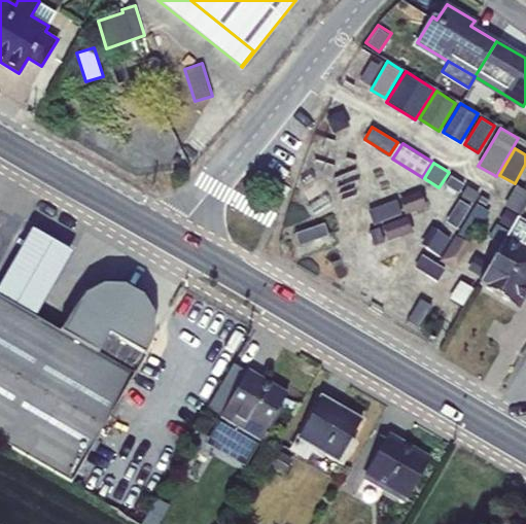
[(525,187),(517,183),(503,205),(519,214),(525,201),(525,187)]
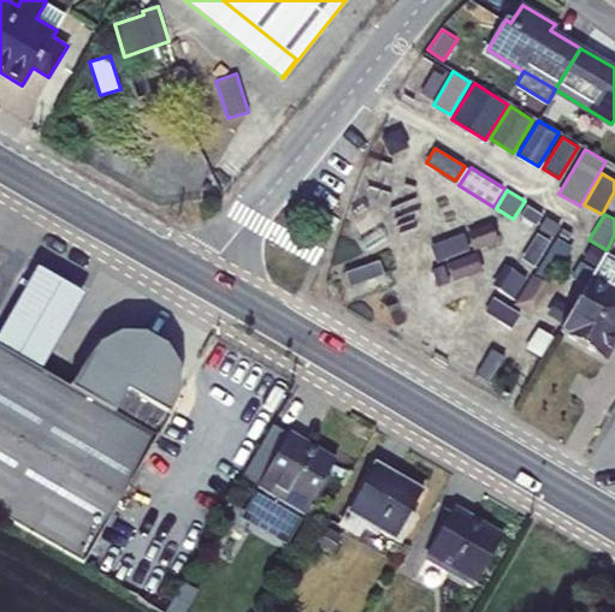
[(494,221),(466,230),(473,250),(500,241),(494,221)]
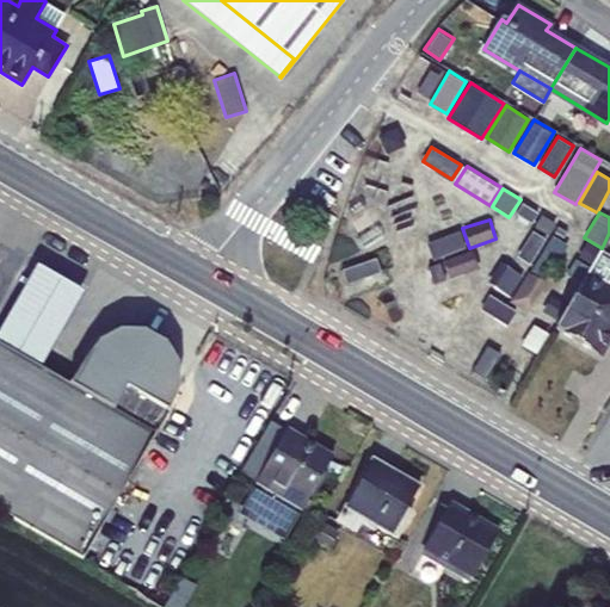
[(533,229),(516,255),(529,264),(547,239),(533,229)]
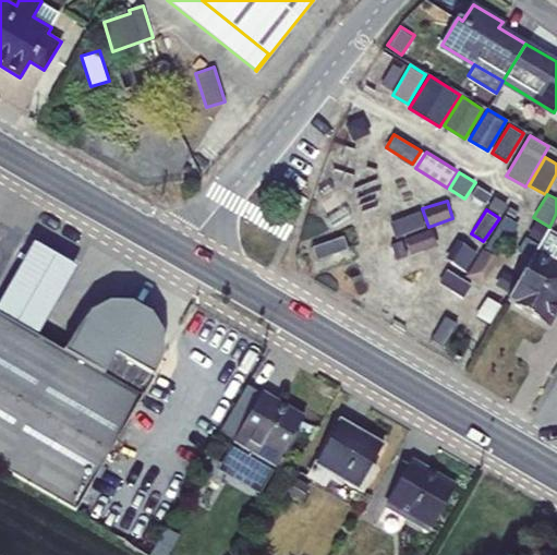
[(506,210),(494,230),(508,238),(520,219),(506,210)]
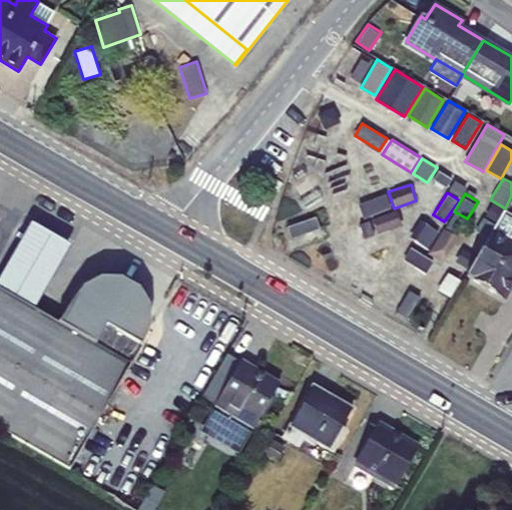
[(396,208),(372,219),(379,234),(403,224),(396,208)]
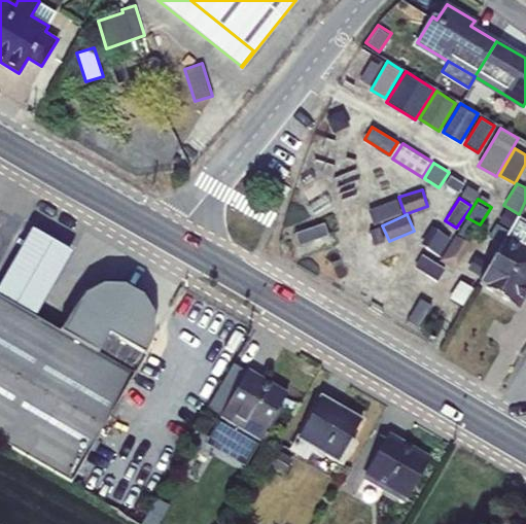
[(525,219),(518,215),(479,282),(517,305),(525,288),(525,219)]
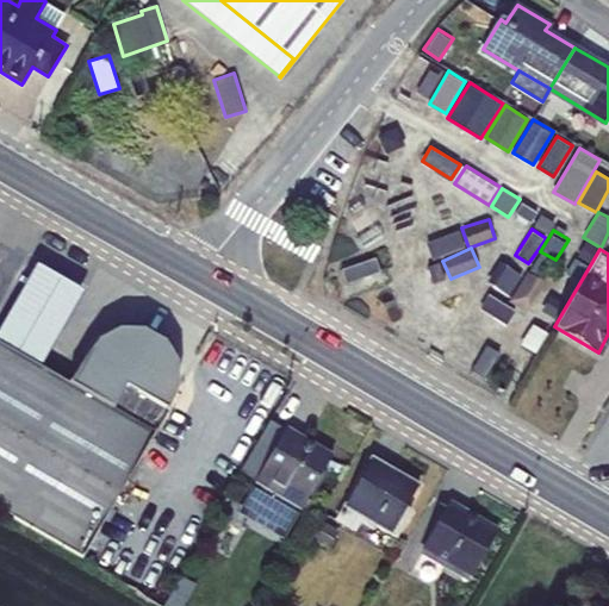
[(376,257),(341,269),(347,285),(380,273),(376,257)]
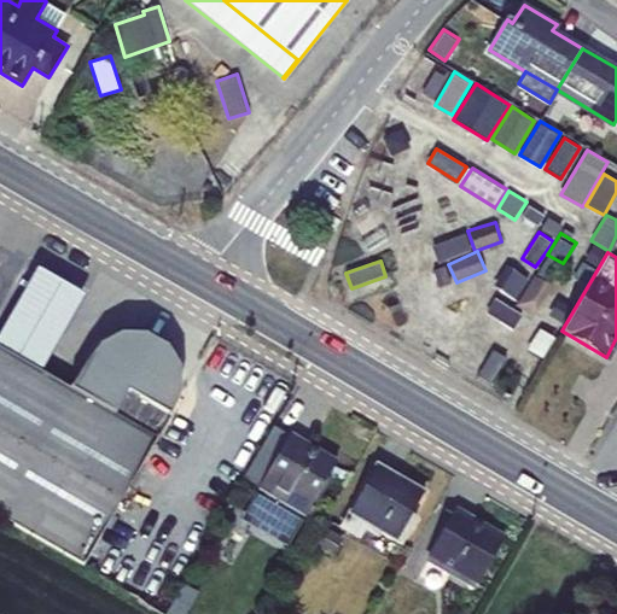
[(506,263),(493,285),(516,298),(529,278),(506,263)]
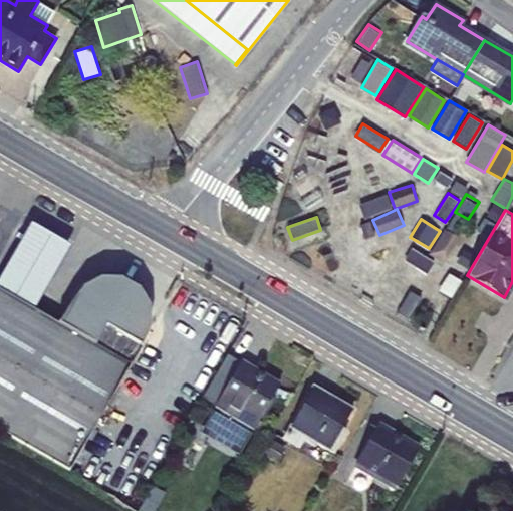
[(31,223),(0,276),(0,288),(7,293),(9,293),(28,303),(28,305),(33,308),(69,245),(31,223)]
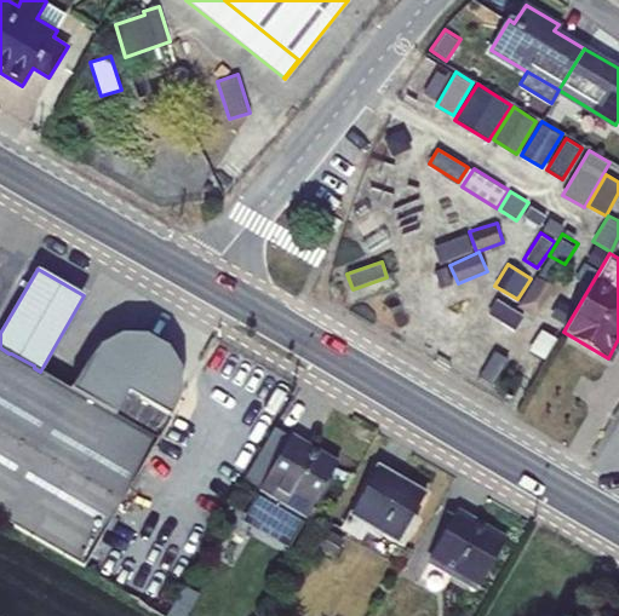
[(439,269),(422,276),(428,294),(446,287),(439,269)]
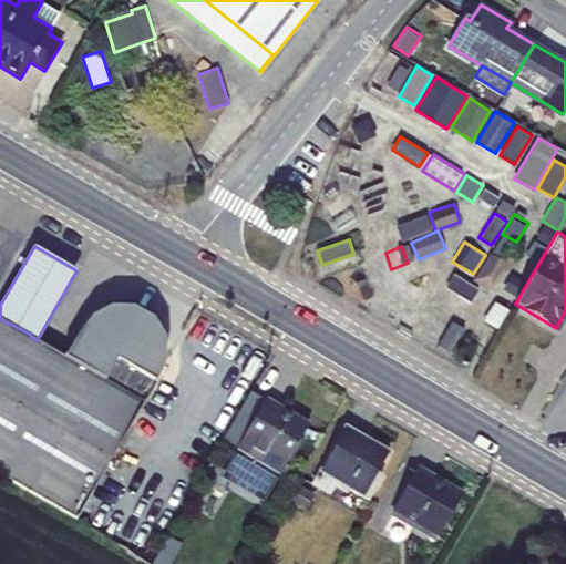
[(491,250),(474,277),(490,288),(507,262),(491,250)]
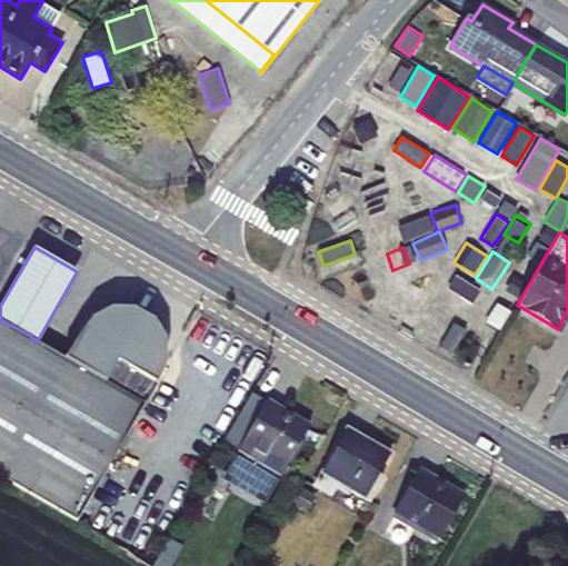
[(455,272),(445,286),(469,301),(478,288),(455,272)]
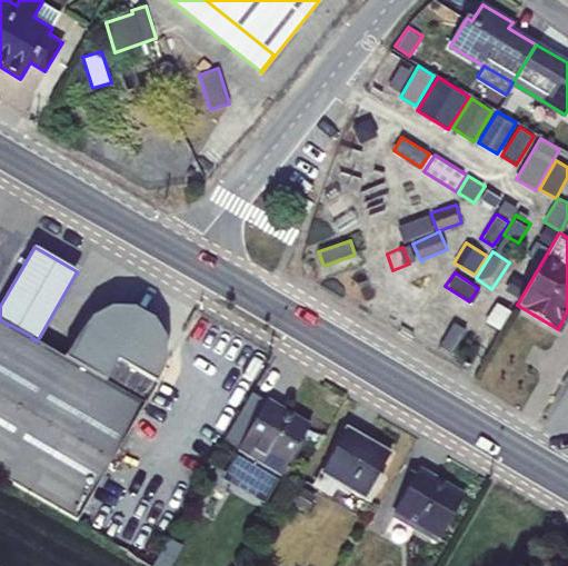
[(8,325),(0,319),(0,474),(78,519),(156,384),(166,361),(165,339),(152,320),(132,308),(110,308),(91,318),(77,337),(65,357),(63,357),(37,341),(31,338),(31,336),(10,325),(8,325)]
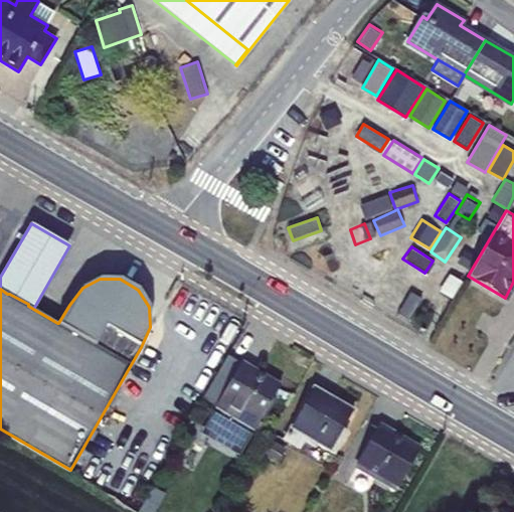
[(216,404),(240,362),(227,354),(202,396),(216,404)]
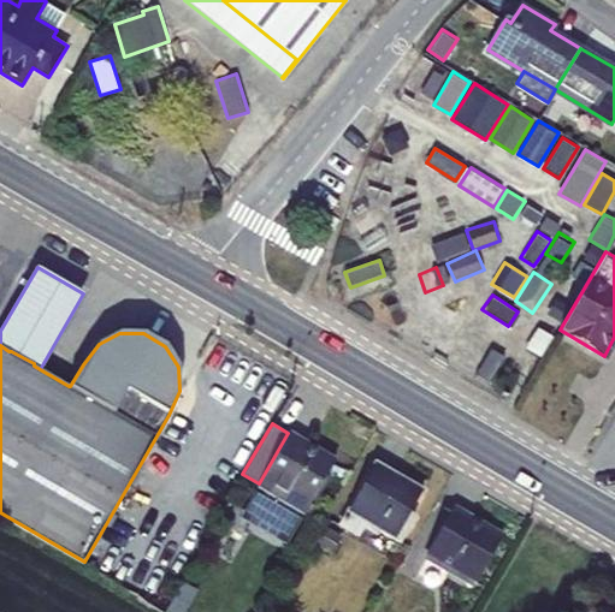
[(288,433),(259,483),(240,515),(287,544),(302,517),(300,516),(302,512),(307,516),(330,476),(326,475),(335,461),(288,433)]
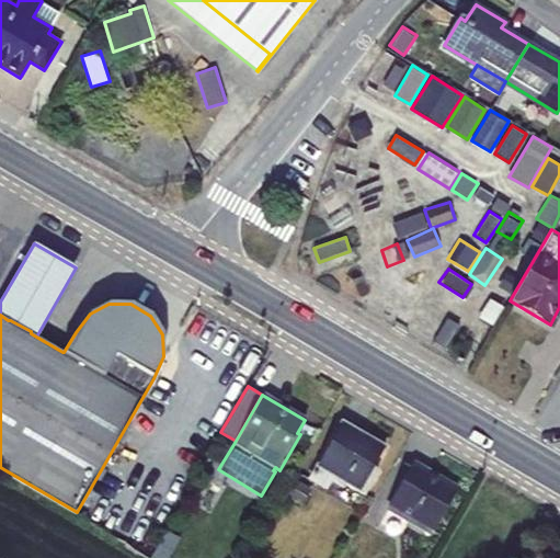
[(316,462),(308,478),(326,489),(331,480),(343,487),(344,484),(363,494),(378,469),(373,466),(385,446),(342,421),(318,463),(316,462)]
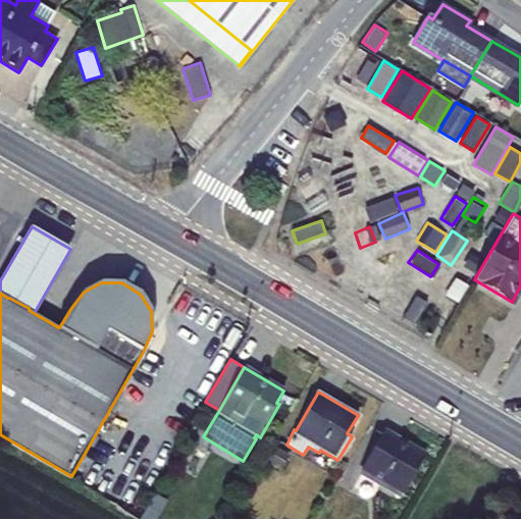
[(384,430),(360,473),(402,498),(404,495),(402,494),(424,454),(384,430)]
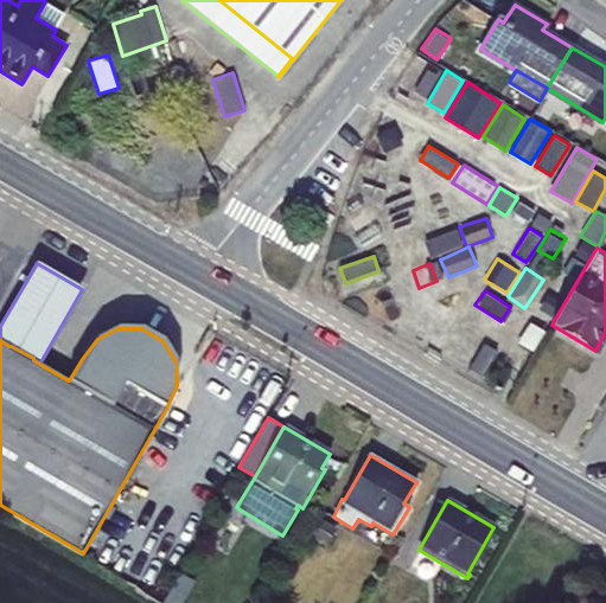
[(320,517),(310,534),(326,545),(337,527),(320,517)]
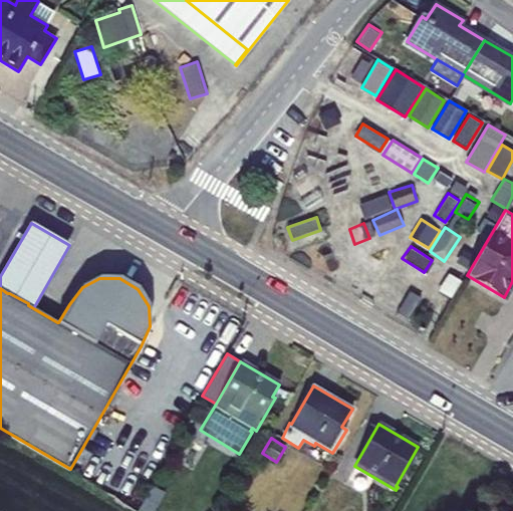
[(146,496),(137,510),(138,510),(154,510),(159,503),(146,496)]
